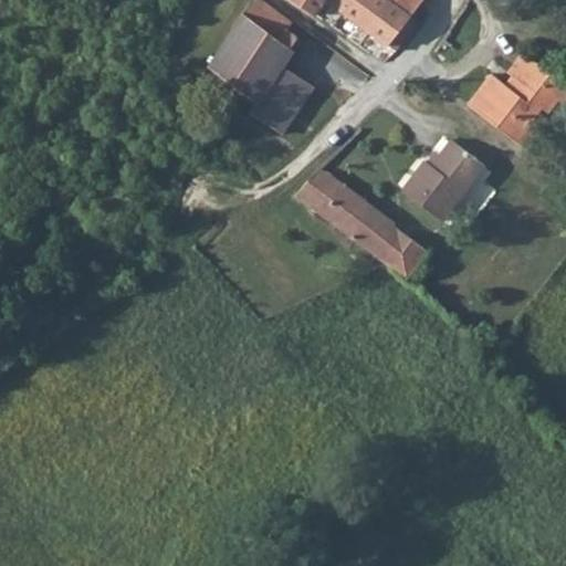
[(300,105),(269,85),(281,67),(292,51),(290,49),(296,39),(286,31),(292,23),(259,0),(252,0),(209,69),(255,104),(250,113),(281,134),(300,105)]
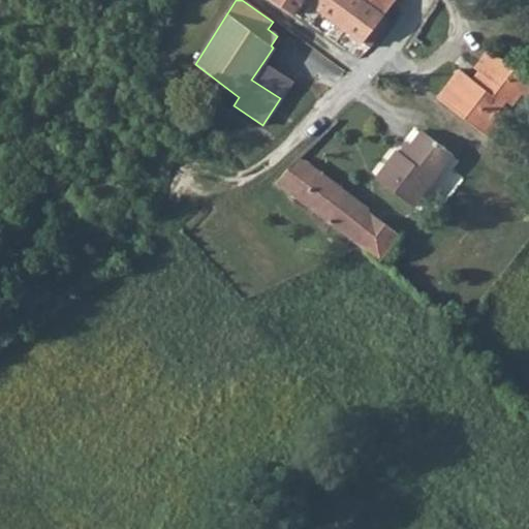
[(266,0),(265,2),(289,21),(303,0),(369,49),(387,23),(380,17),(383,12),(367,0),(266,0)]
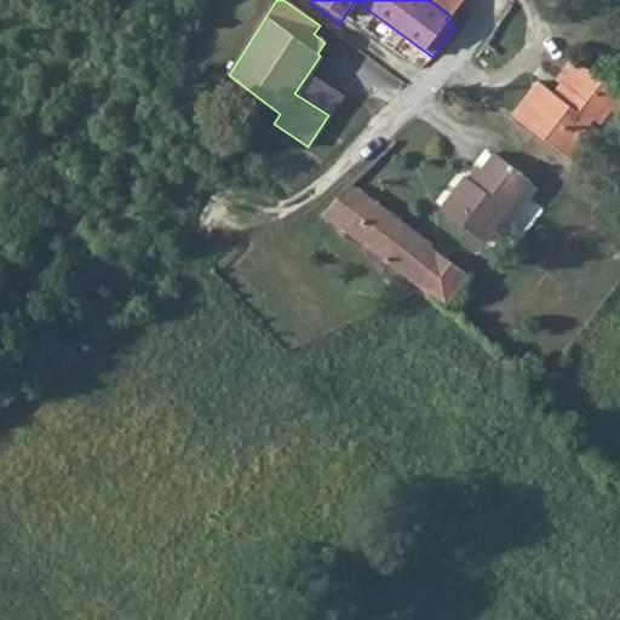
[(430,0),(449,15),(460,0),(430,0)]
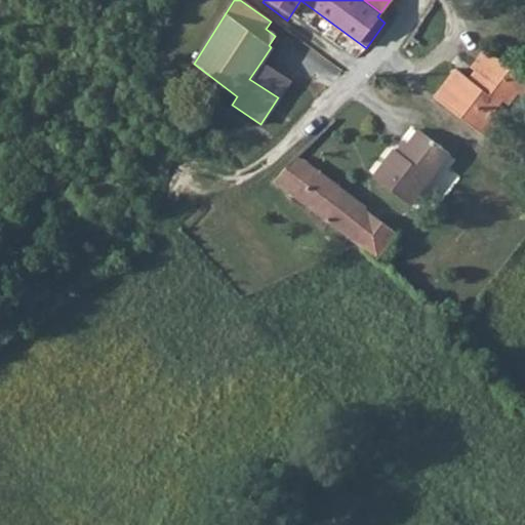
[(455,68),(433,96),(487,138),(500,122),(490,114),(500,102),(507,106),(517,92),(521,95),(524,89),(524,79),(486,47),(472,66),(482,73),(474,83),(455,68)]
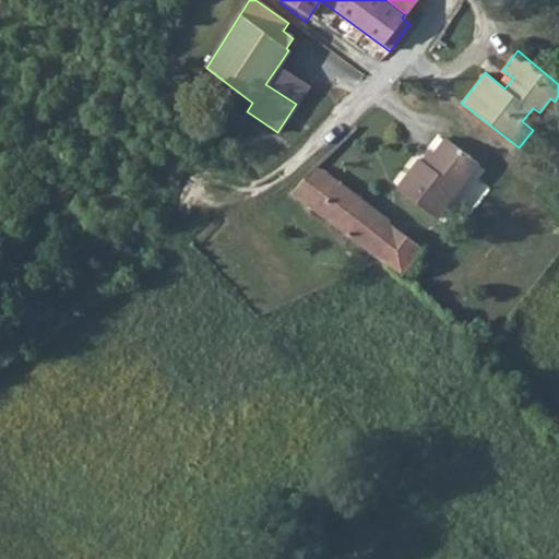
[(277,67),(265,84),(296,104),(308,86),(277,67)]
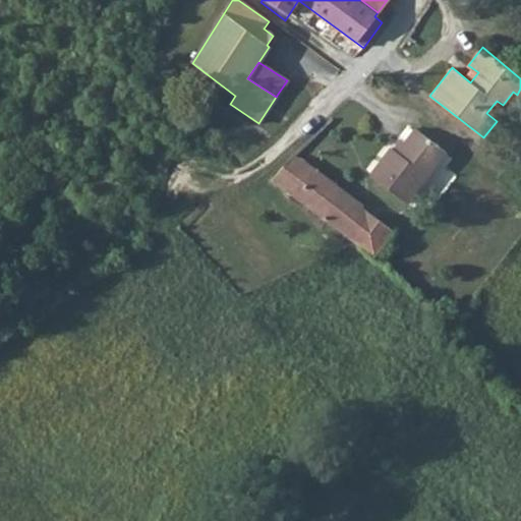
[(372,172),(410,201),(448,152),(417,127),(400,150),(394,145),(372,172)]
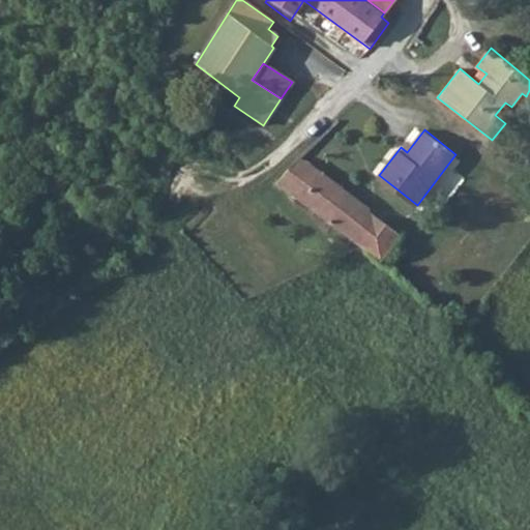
[(298,155),(277,184),(381,262),(402,235),(371,211),(371,208),(298,155)]
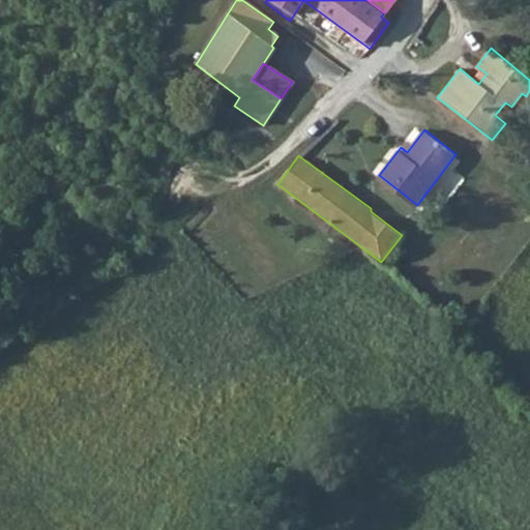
All buildings are outlined.
